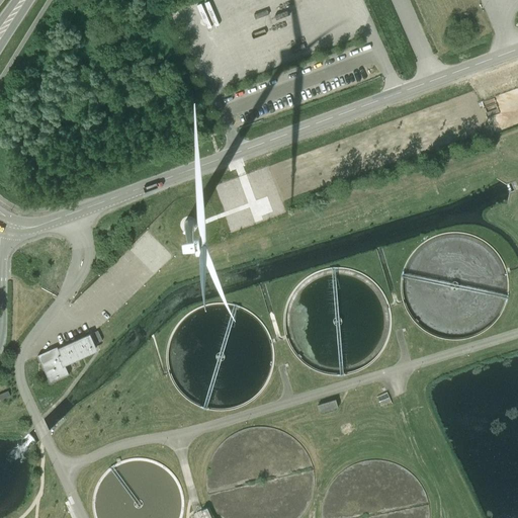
[(198,226),(198,224),(198,223),(197,222),(197,220),(196,219),(195,218),(193,217),(192,217),(191,216),(189,216),(188,216),(186,217),(185,218),(184,219),(183,220),(182,221),(182,222),(181,224),(181,225),(182,227),(182,228),(183,229),(184,230),(185,231),(186,232),(188,232),(189,233),(191,233),(192,232),(193,232),(195,231),(196,230),(197,229),(197,227),(198,226)]
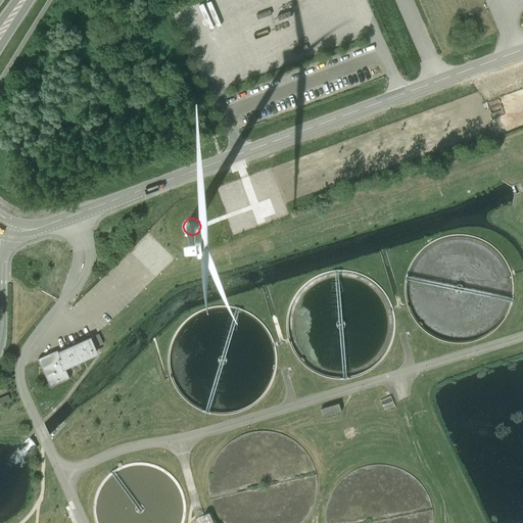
[(62,369),(95,354),(88,339),(39,362),(38,360),(37,360),(49,387),(68,379),(68,378),(66,379),(62,369)]
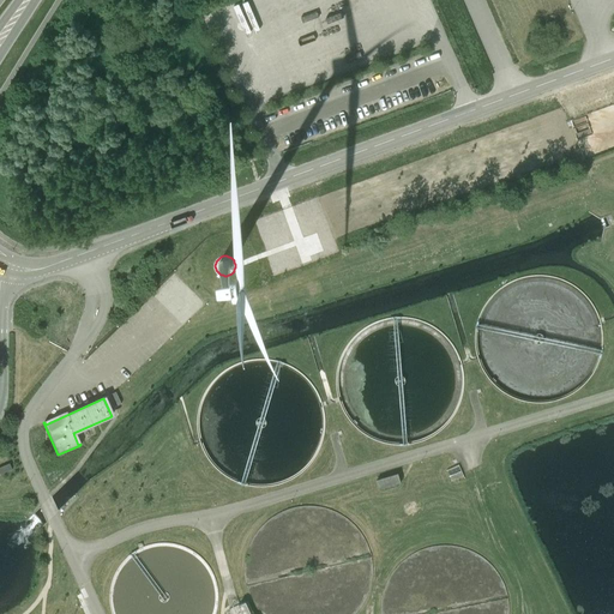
[(0,468),(0,474),(0,475),(12,470),(10,464),(0,468)]
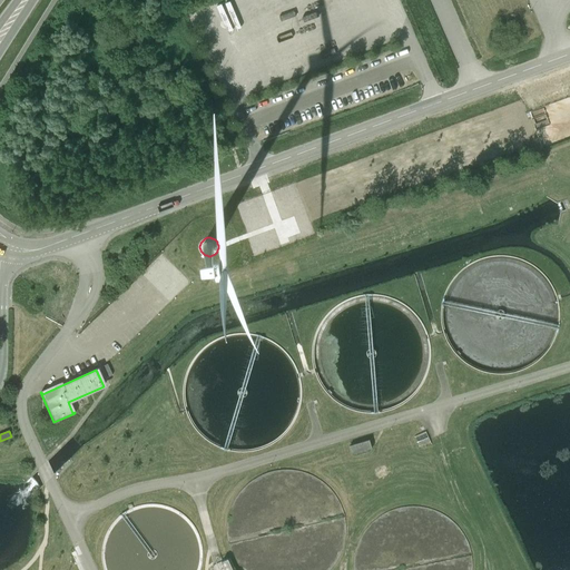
[(369,440),(350,446),(352,454),(372,449),(369,440)]
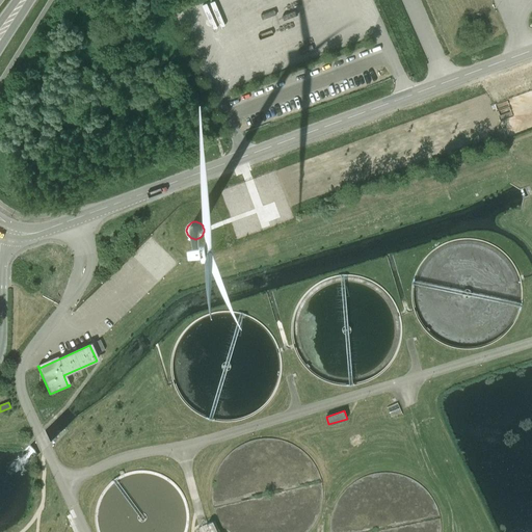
[(216,531),(212,522),(198,528),(200,531),(216,531)]
